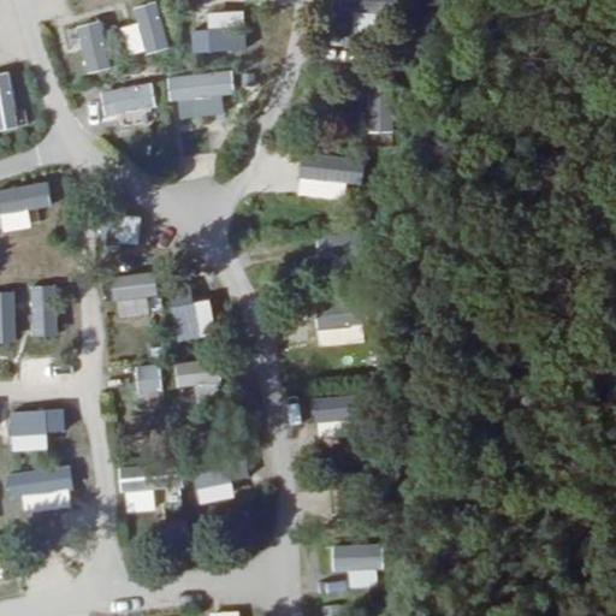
[(330,0),(330,12),(392,15),(392,0),(330,0)]
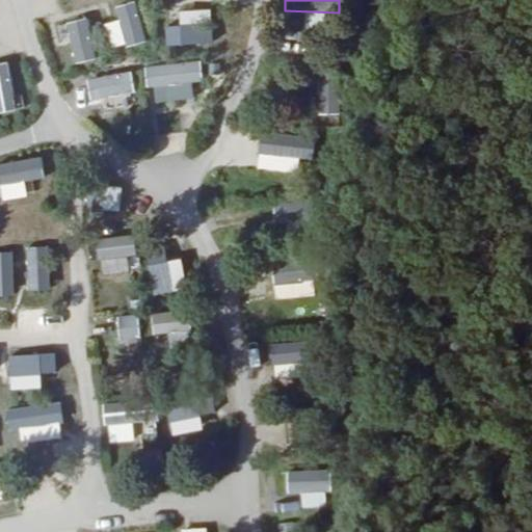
[(115,4),(121,45),(142,42),(137,1),(115,4)]
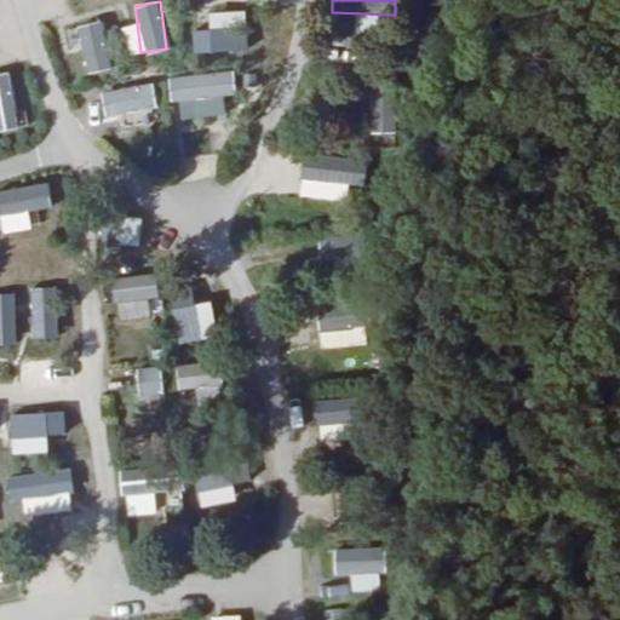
[(103,21),(75,24),(81,72),(109,67),(103,21)]
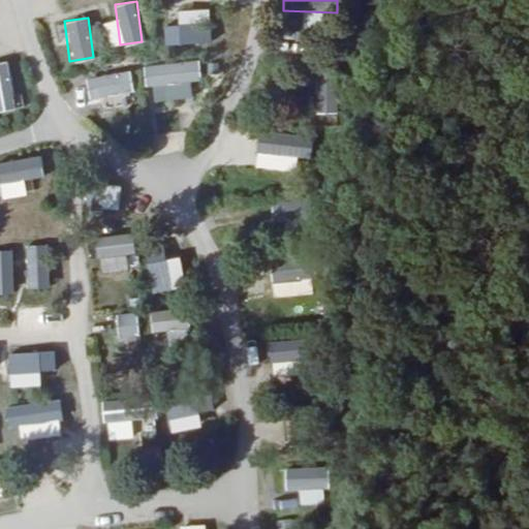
[(192,59),(145,64),(152,132),(191,128),(188,101),(196,100),(192,59)]
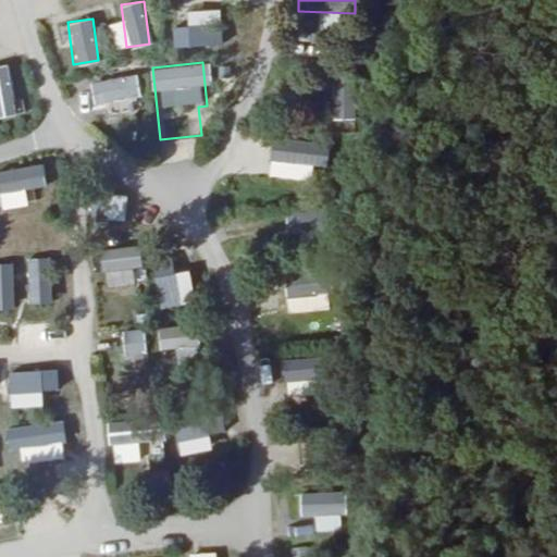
[(0,64),(0,116),(15,114),(9,64),(0,64)]
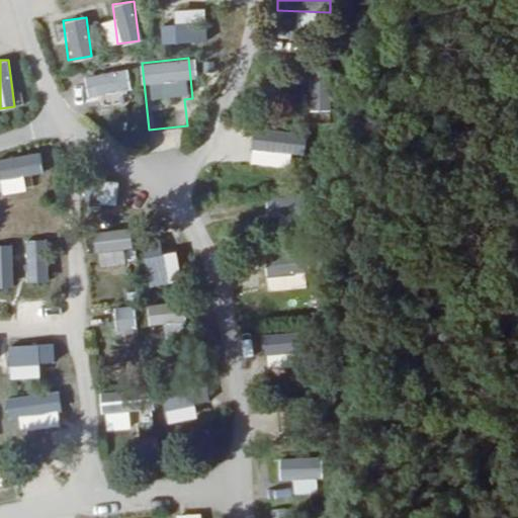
[(327,109),(328,61),(311,60),(309,108),(327,109)]
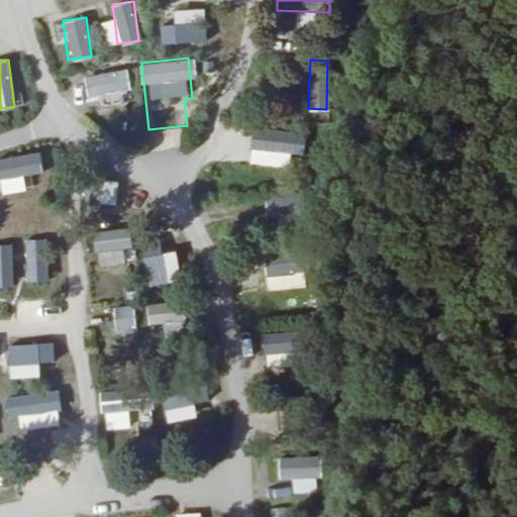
[(86,97),(129,89),(125,68),(82,77),(86,97)]
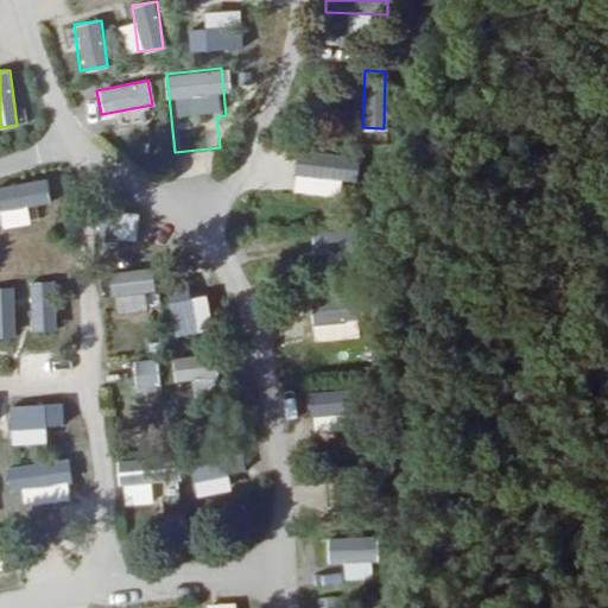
[(285,191),(304,191),(305,177),(336,177),(337,153),(285,152),(285,191)]
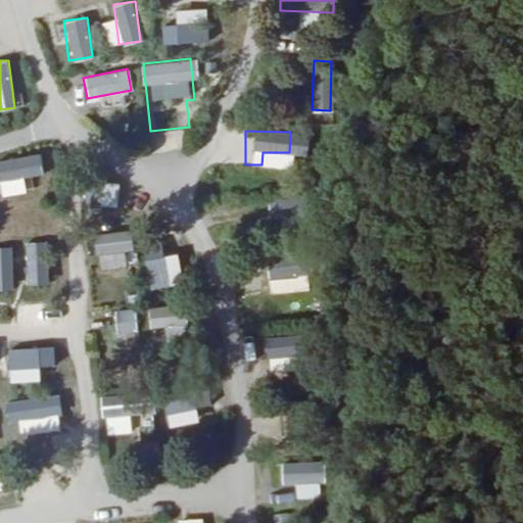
[(49,200),(50,162),(16,162),(16,199),(49,200)]
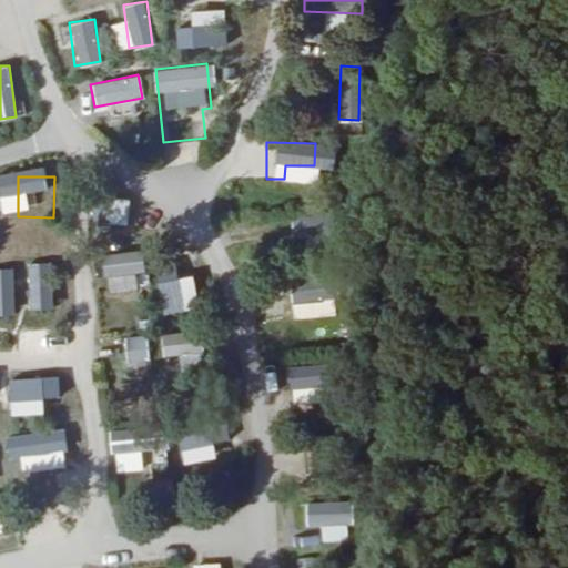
[(127,224),(128,196),(92,194),(91,223),(127,224)]
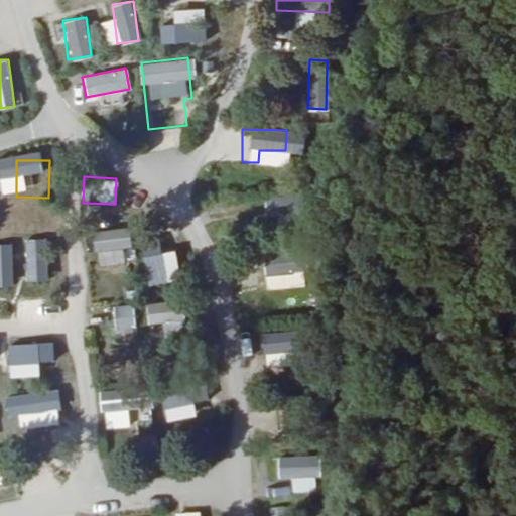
[(128,228),(93,229),(93,249),(129,248),(128,228)]
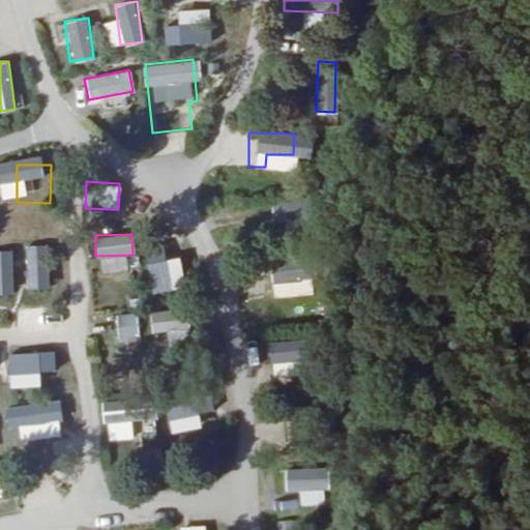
[(12,248),(15,286),(41,285),(39,247),(12,248)]
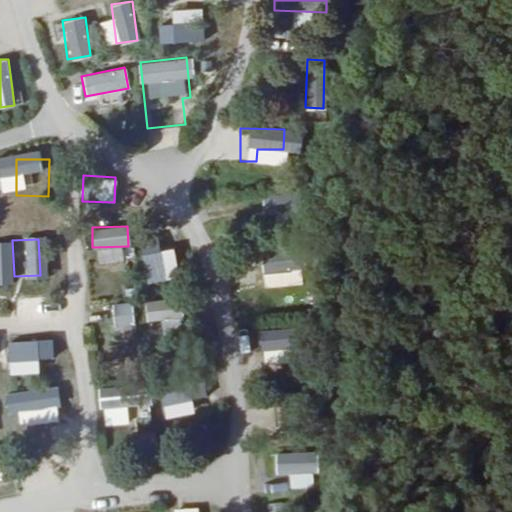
[(262,251),(263,285),(300,284),(299,250),(262,251)]
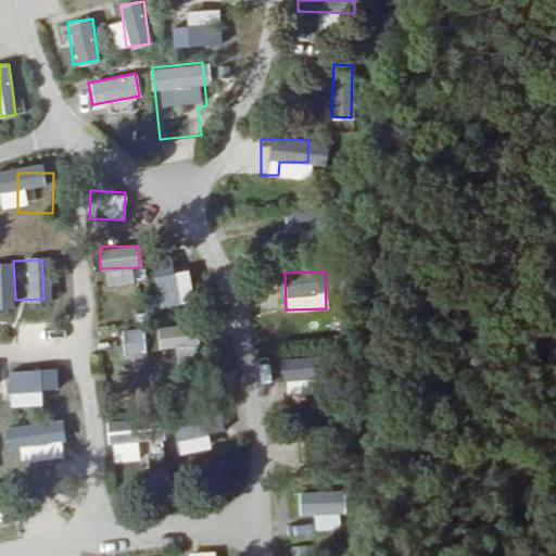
[(188,325),(156,326),(156,351),(189,351),(188,325)]
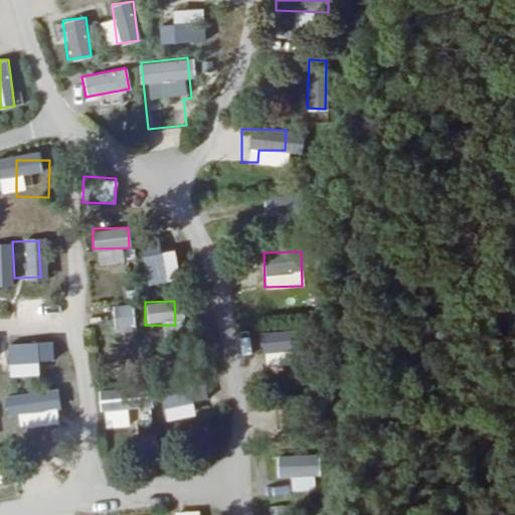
[(132,303),(111,304),(112,327),(133,325),(132,303)]
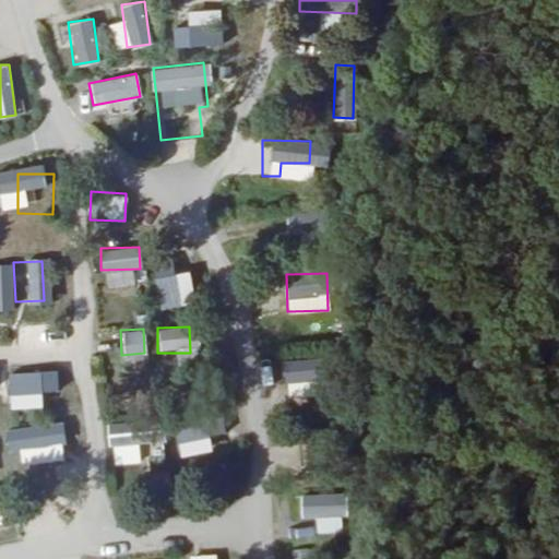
[(55,397),(54,375),(11,376),(12,399),(55,397)]
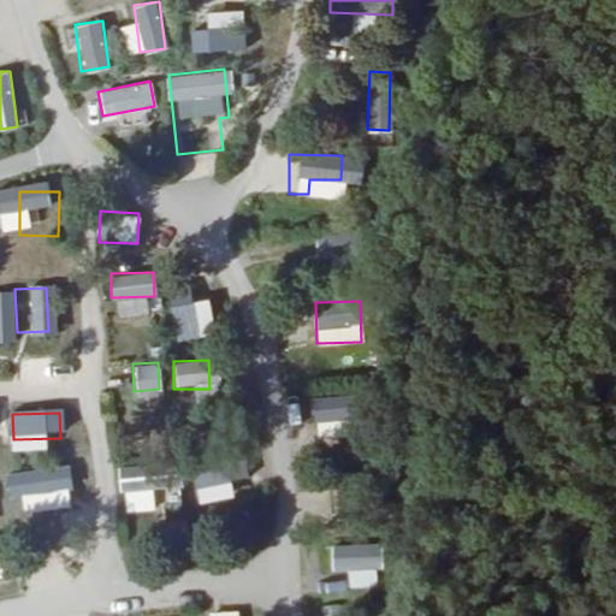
[(200,461),(201,499),(235,498),(234,461),(200,461)]
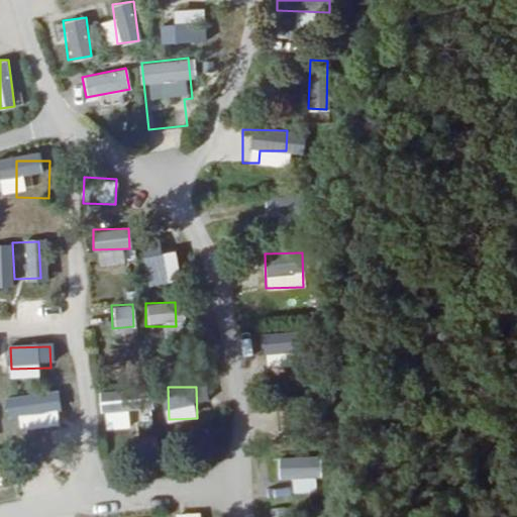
[(23,448),(57,447),(56,420),(22,421),(23,448)]
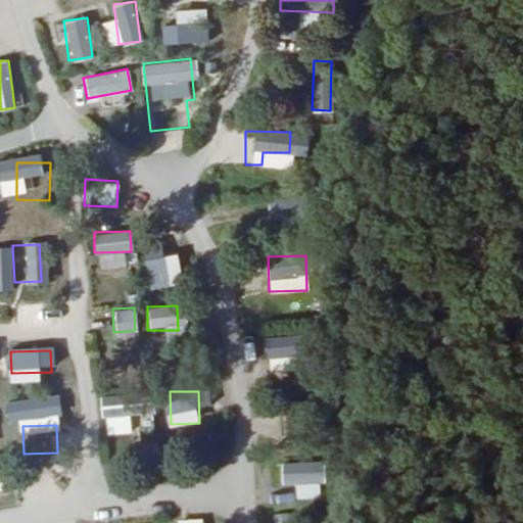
[(160,443),(139,442),(139,461),(159,461),(160,443)]
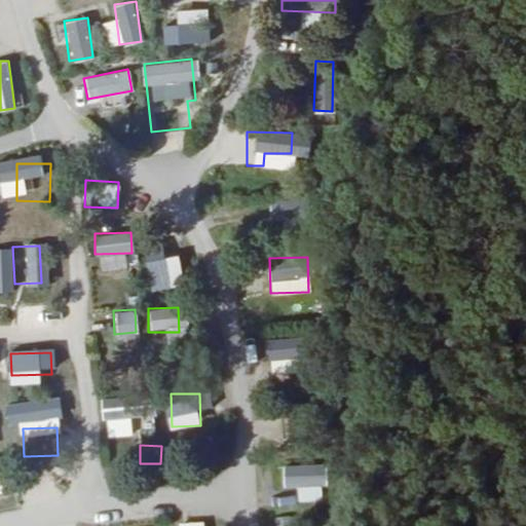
[(283,464),(284,486),(327,484),(326,462),(283,464)]
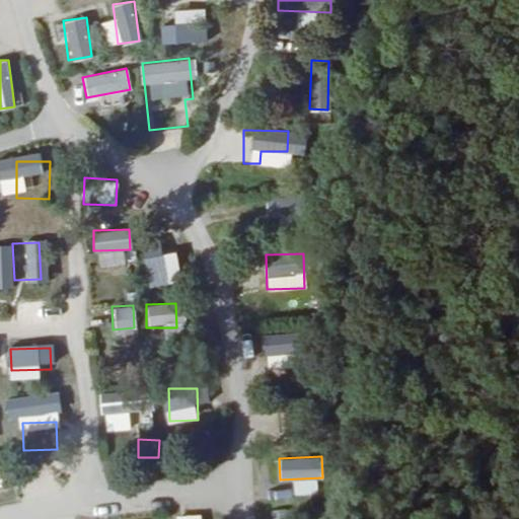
[(313,493),(313,479),(291,479),(291,494),(313,493)]
